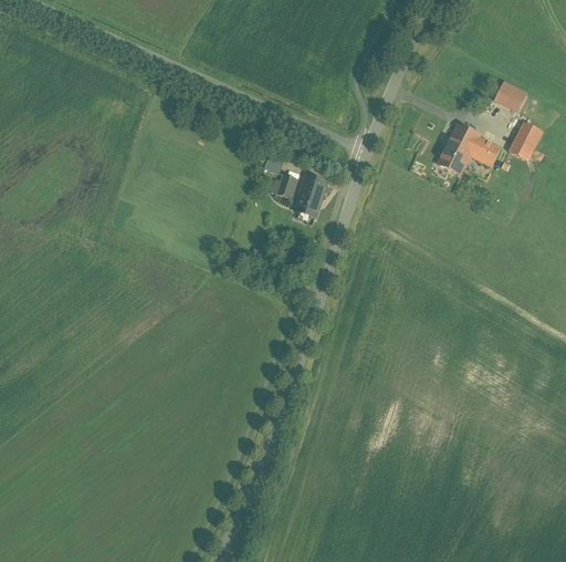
[(531,94),(504,80),(496,95),(511,104),(513,100),(524,105),(531,94)]
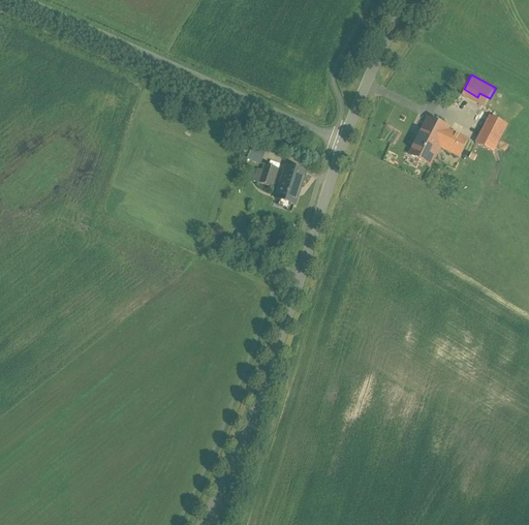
[(507,122),(490,113),(475,141),(493,150),(507,122)]
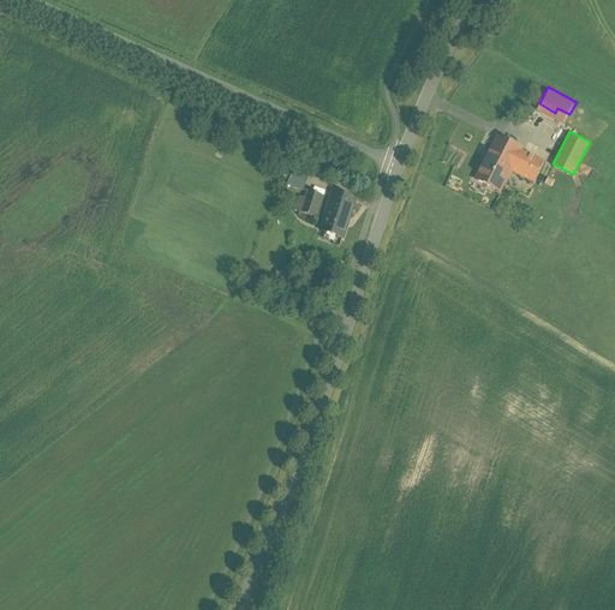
[(544,159),(520,148),(521,147),(497,135),(489,149),(513,161),(509,168),(533,180),(544,159)]
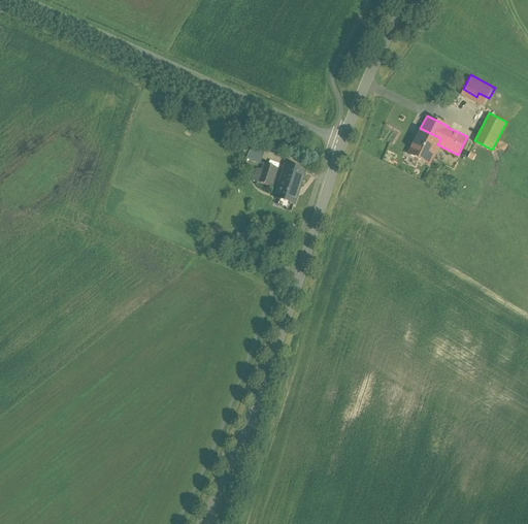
[(420,128),(408,152),(429,162),(433,154),(437,144),(440,138),(420,128)]
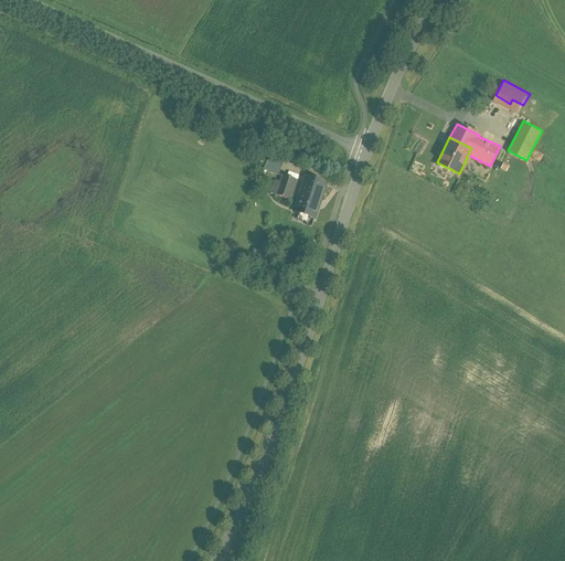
[(290,160),(279,156),(277,163),(288,167),(290,160)]
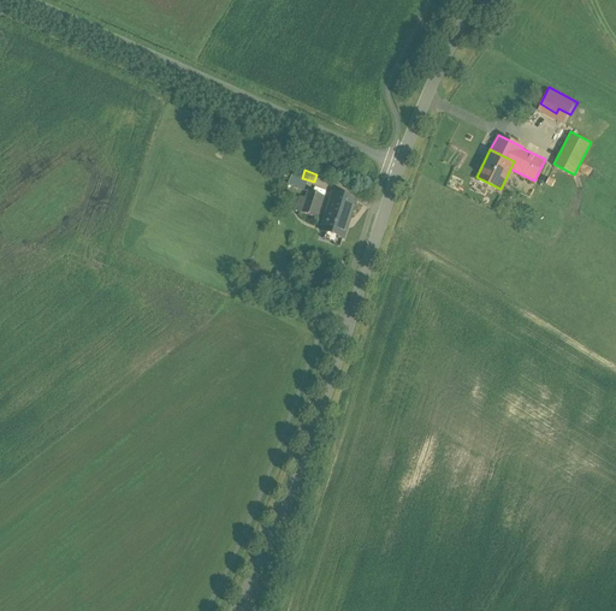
[(324,194),(308,189),(302,209),(317,214),(324,194)]
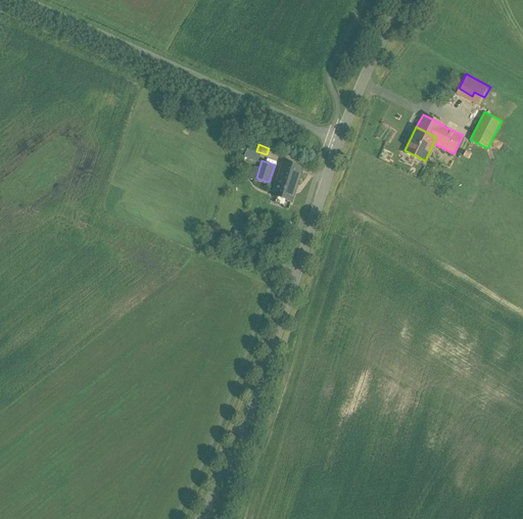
[(300,167),(285,161),(274,194),(291,200),(294,190),(293,190),(300,167)]
